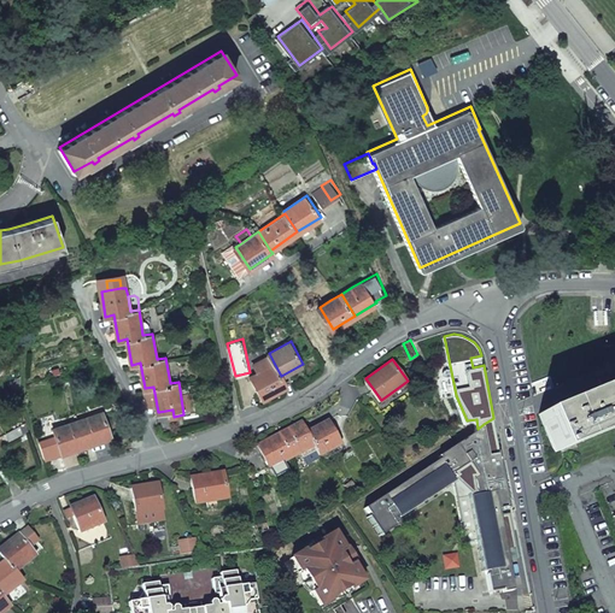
[(251,375),(264,398),(286,385),(281,376),(274,363),(251,375)]
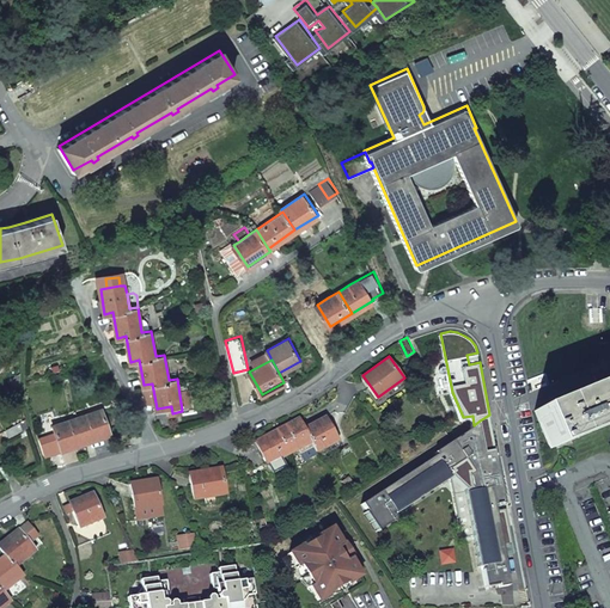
[(14,386),(20,382),(22,370),(10,379),(14,386)]
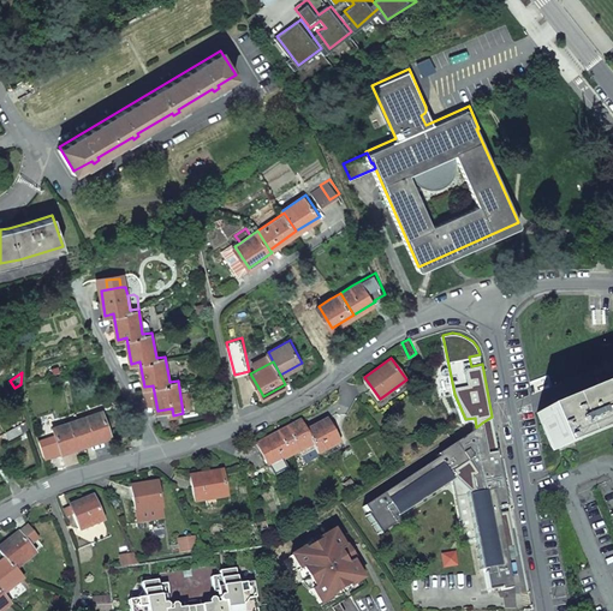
[(564,400),(539,409),(554,448),(612,424),(612,378),(573,396),(571,390),(561,395),(564,400)]
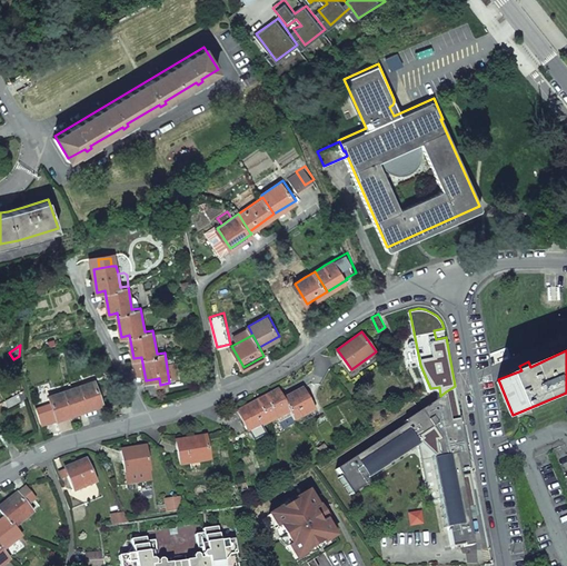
[(96,379),(50,395),(57,417),(103,401),(96,379)]
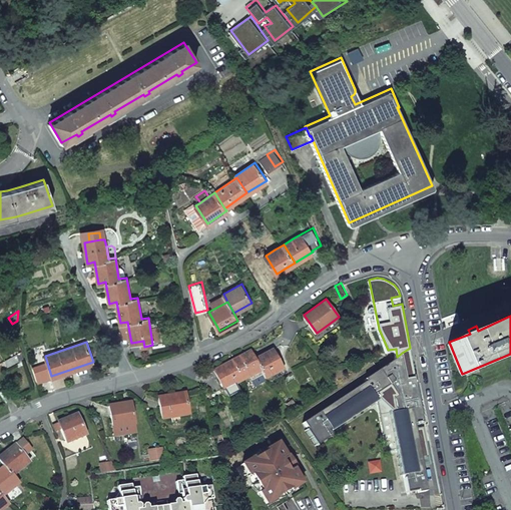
[(262,368),(267,376),(285,367),(280,357),(275,348),(256,358),(262,368)]
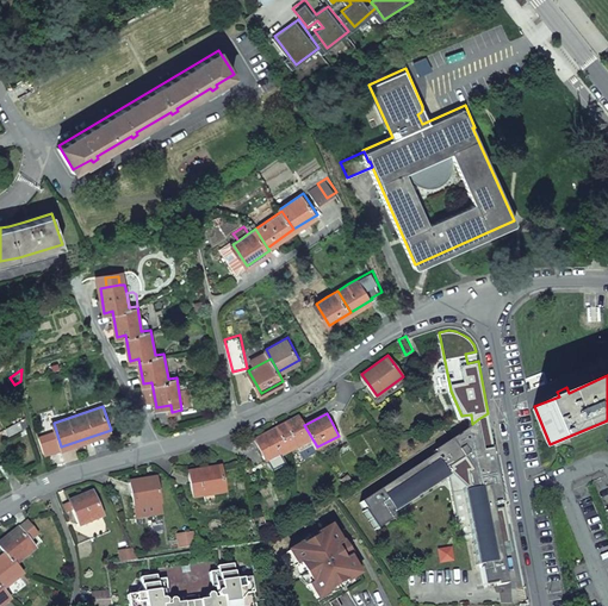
[(278,426),(290,449),(311,437),(304,425),(299,414),(289,420),(278,426)]
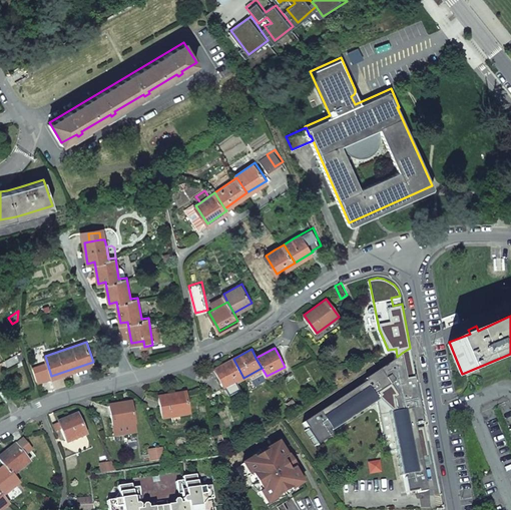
[(394,396),(396,407),(397,410),(391,411),(403,474),(407,473),(408,476),(406,476),(408,490),(419,488),(420,490),(428,489),(415,422),(416,421),(417,423),(421,422),(421,420),(424,420),(416,376),(407,377),(402,353),(397,357),(388,363),(385,366),(385,365),(380,368),(391,383),(398,395),(395,397),(395,396),(394,396)]
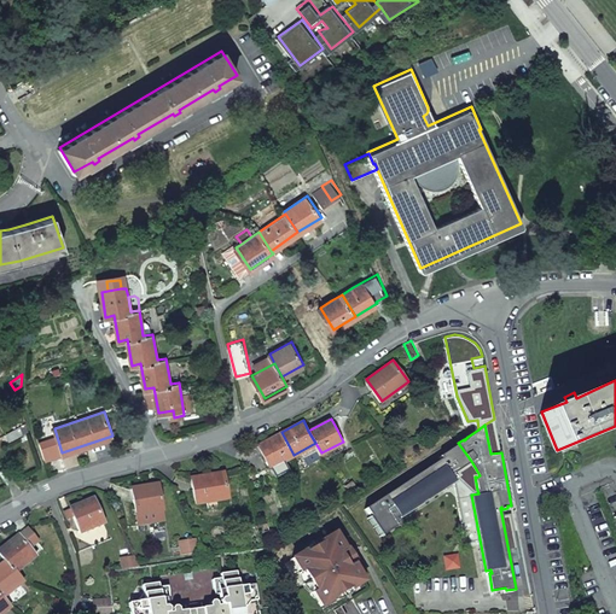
[(259,444),(275,475),(289,468),(285,460),(294,455),(282,432),(271,438),(259,444)]
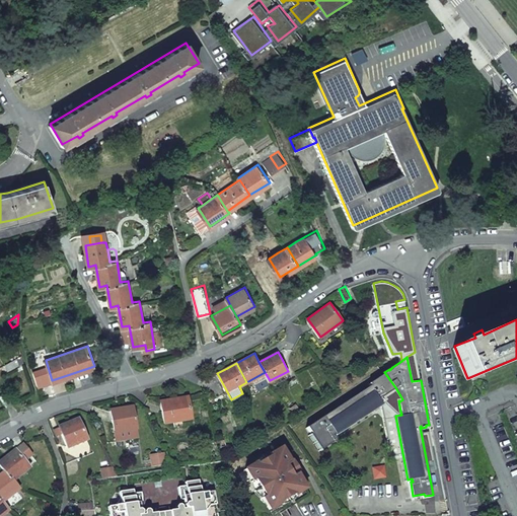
[(338,435),(383,403),(379,398),(379,397),(381,395),(382,396),(395,387),(384,372),(370,382),(372,384),(308,427),(313,434),(311,434),(322,450),(337,440),(334,436),(337,434),(338,435)]
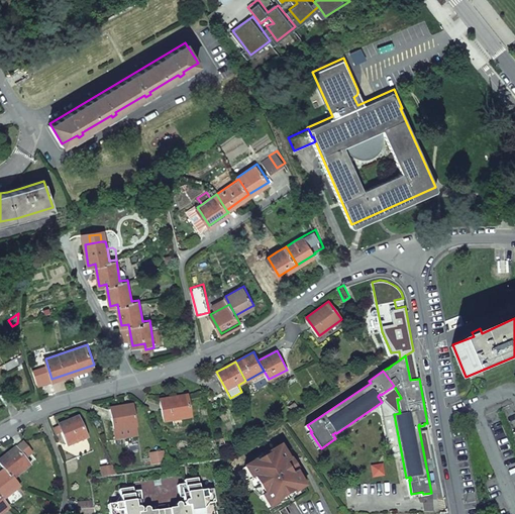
[(9,388),(1,393),(7,404),(16,400),(9,388)]
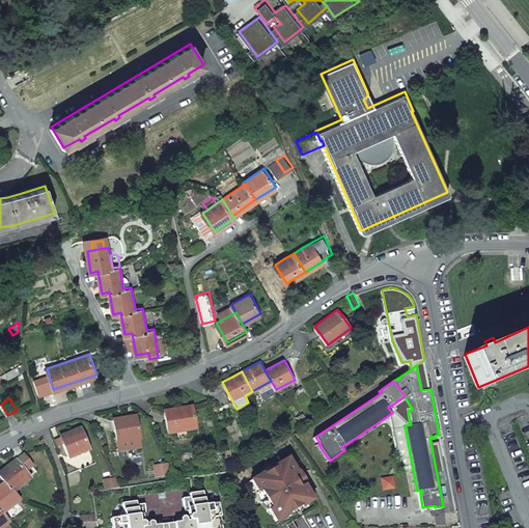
[(193,405),(165,409),(169,431),(178,429),(179,435),(188,433),(187,427),(197,426),(193,405)]
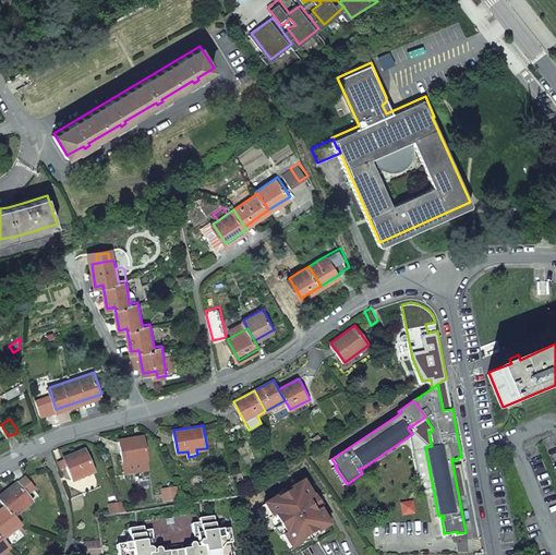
[(144,435),(120,439),(124,462),(148,458),(144,435)]
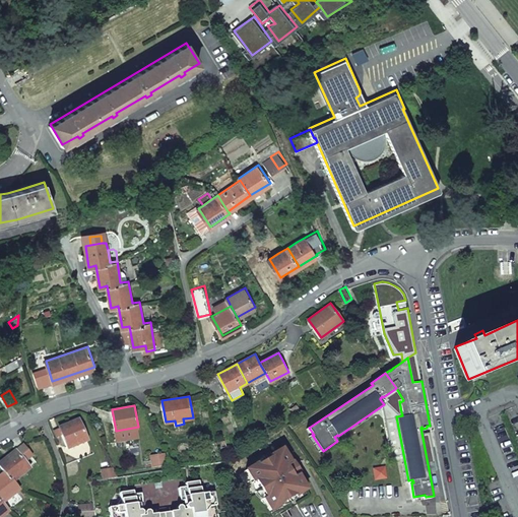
[(68,446),(88,438),(80,417),(60,426),(60,427),(55,429),(57,435),(63,432),(68,446)]
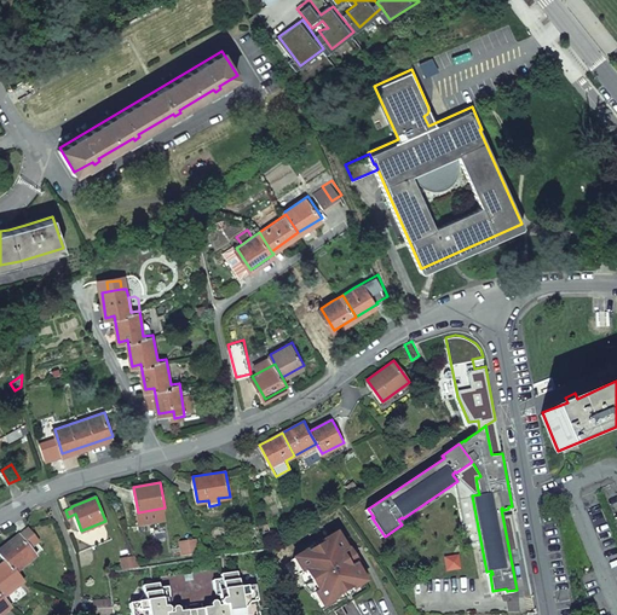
[(350,568),(341,552),(347,549),(338,532),(324,540),(326,543),(310,551),(309,549),(294,557),(303,572),(306,569),(317,590),(315,591),(322,605),(336,598),(335,596),(351,587),(352,590),(365,581),(356,564),(350,568)]
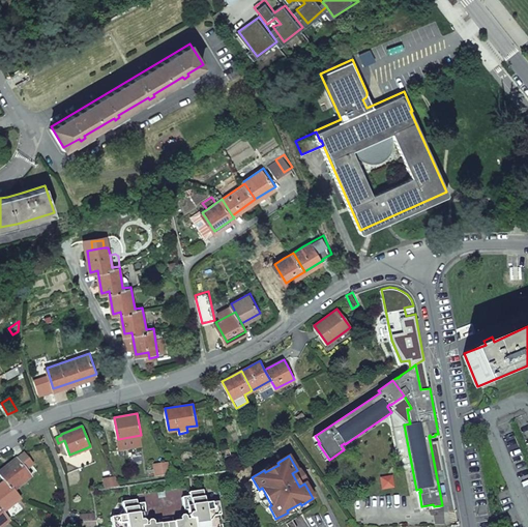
[(0,526),(10,519),(3,510),(21,496),(15,488),(31,474),(18,457),(0,470),(0,471),(6,479),(0,484),(0,526)]
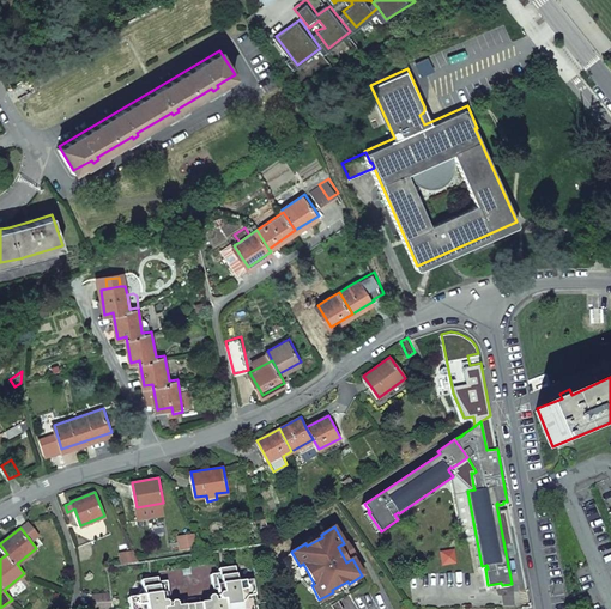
[(195,533),(179,534),(181,548),(197,546),(195,533)]
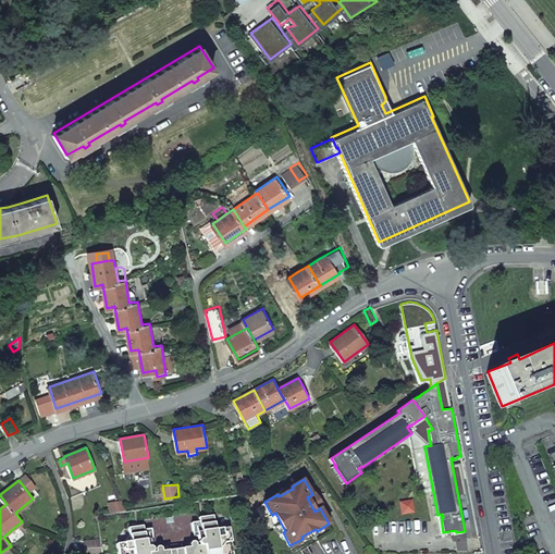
[(321,504),(317,496),(312,494),(307,497),(315,512),(320,508),(321,504)]
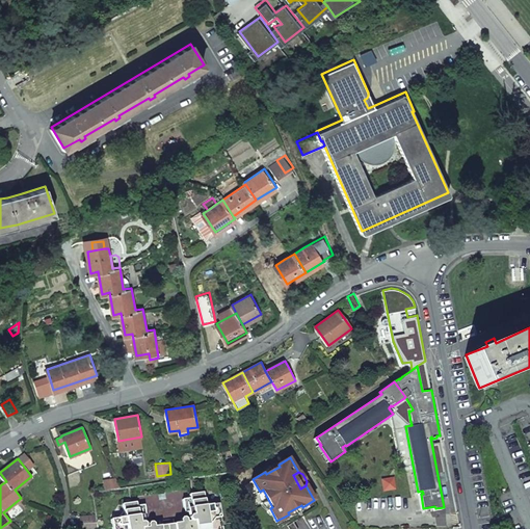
[(160,519),(174,517),(175,522),(182,521),(181,518),(183,516),(185,516),(187,517),(187,520),(194,519),(193,513),(193,510),(192,505),(190,506),(186,506),(184,497),(191,496),(190,492),(189,486),(136,494),(137,500),(138,503),(144,502),(146,512),(139,513),(141,526),(149,525),(148,523),(150,521),(152,520),(154,522),(155,525),(161,524),(160,519)]
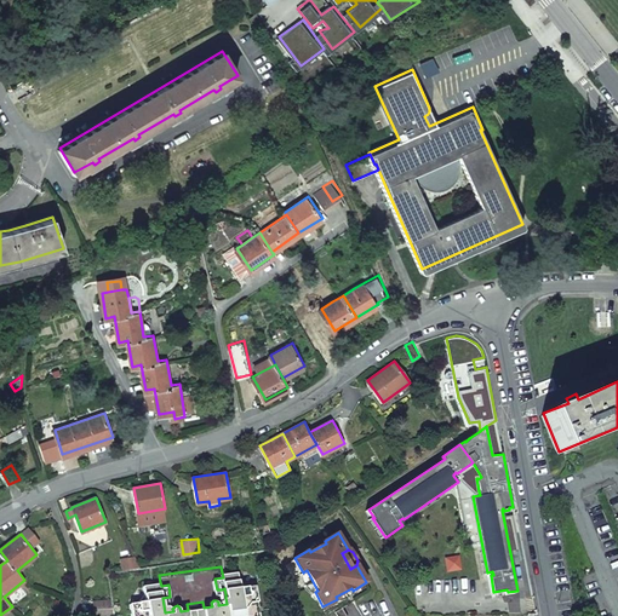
[(225,598),(227,604),(218,605),(218,602),(216,600),(213,600),(211,603),(212,606),(204,608),(204,615),(261,615),(256,583),(240,586),(238,570),(222,573),(223,577),(224,588),(225,594),(225,598)]
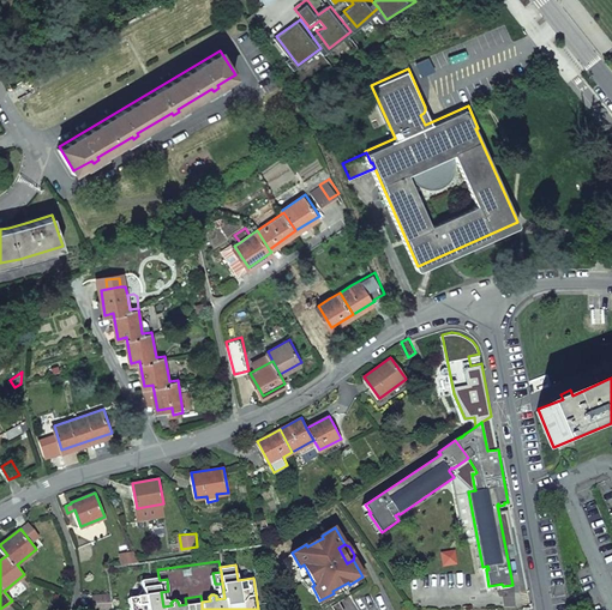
[(213,573),(215,584),(220,584),(222,583),(221,572),(213,573)]
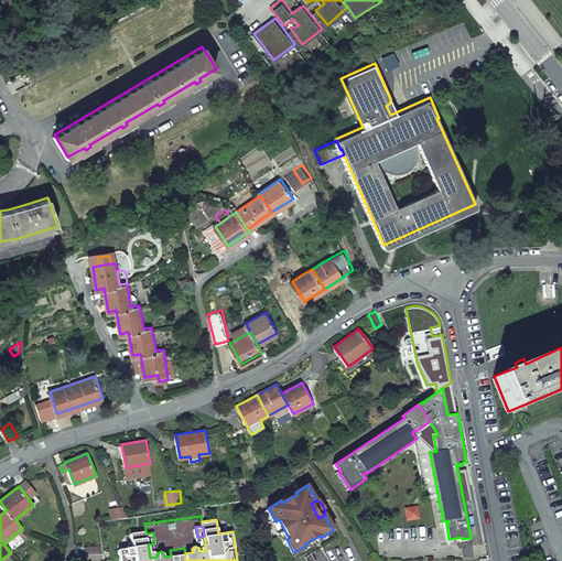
[(119,548),(120,560),(171,560),(171,556),(164,557),(163,553),(161,551),(159,552),(157,554),(158,557),(150,558),(148,545),(147,533),(146,530),(130,532),(132,546),(119,548)]
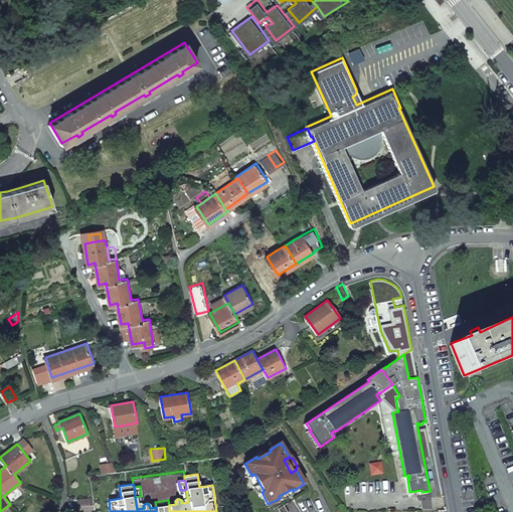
[(292,489),(279,496),(280,498),(268,504),(272,510),(284,503),(285,504),(296,498),(295,497),(307,490),(304,484),(293,491),(292,489)]
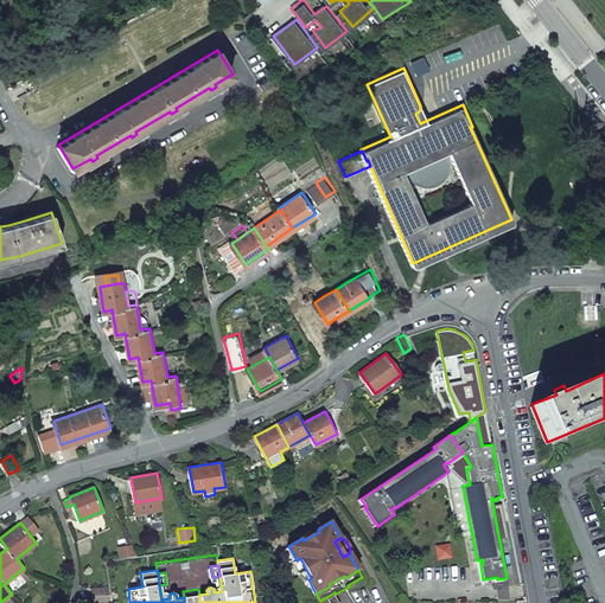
[(114,602),(110,585),(94,587),(94,602),(114,602)]
